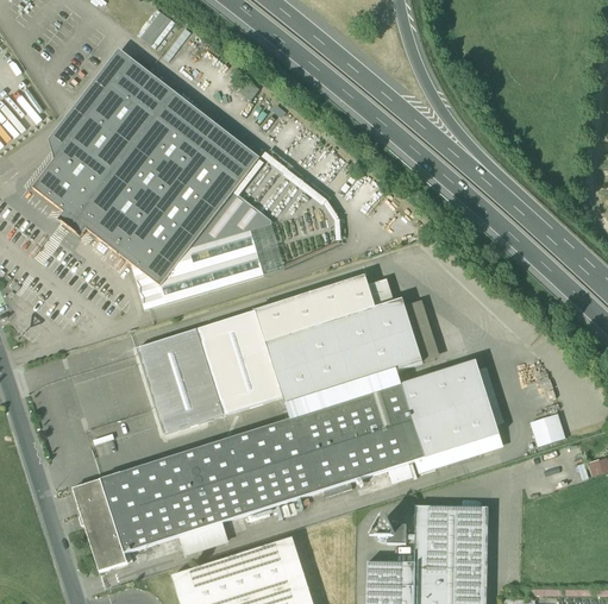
[(139,36),(160,10),(155,7),(136,32),(139,36)]
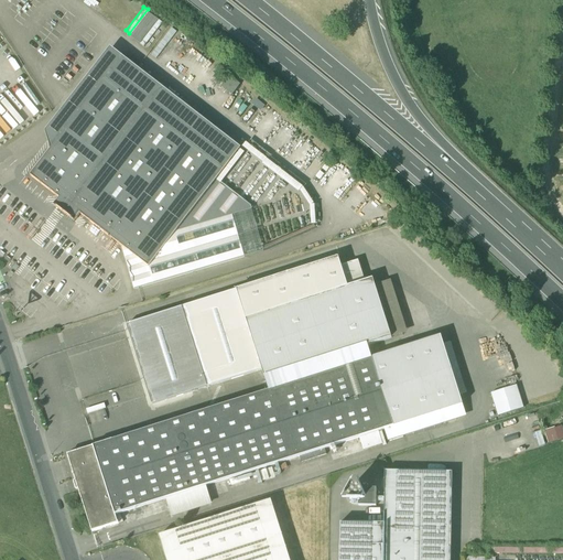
[(158,17),(148,9),(129,33),(139,41),(158,17)]
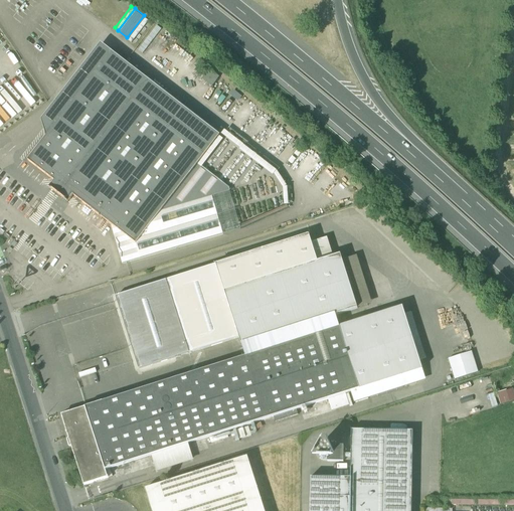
[(147,18),(144,15),(127,37),(131,40),(147,18)]
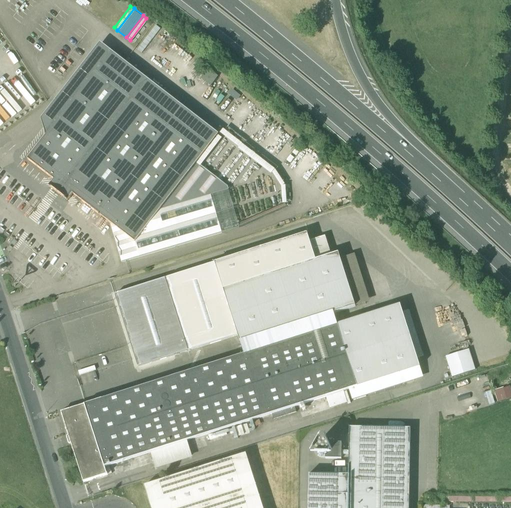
[(155,22),(137,46),(142,49),(160,25),(155,22)]
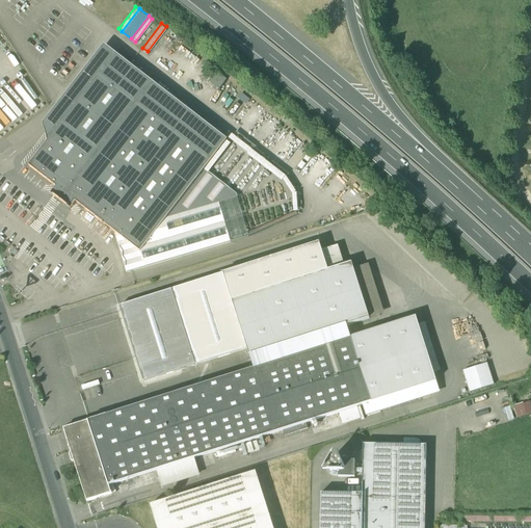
[(104,63),(216,150),(224,137),(226,136),(103,41),(42,120),(47,137),(104,63)]
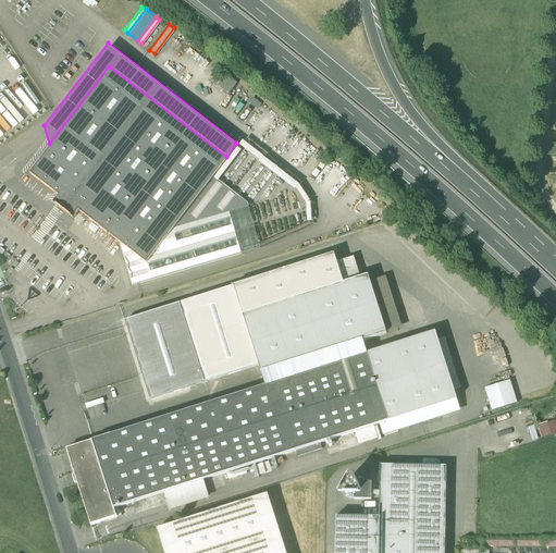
[(78,208),(119,240),(146,260),(173,224),(213,173),(226,157),(109,66),(49,144),(28,170),(58,192),(78,208)]
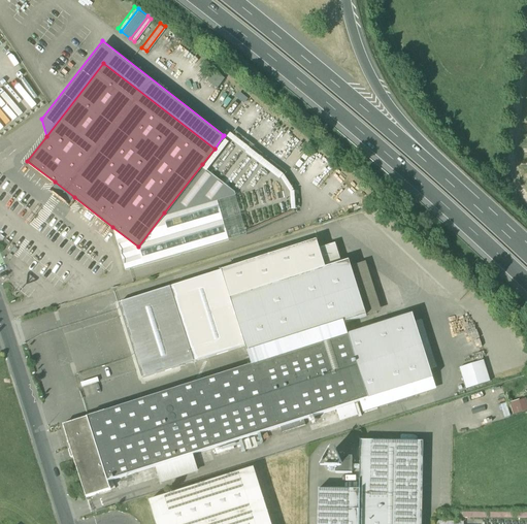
[(201,74),(206,78),(212,70),(207,66),(201,74)]
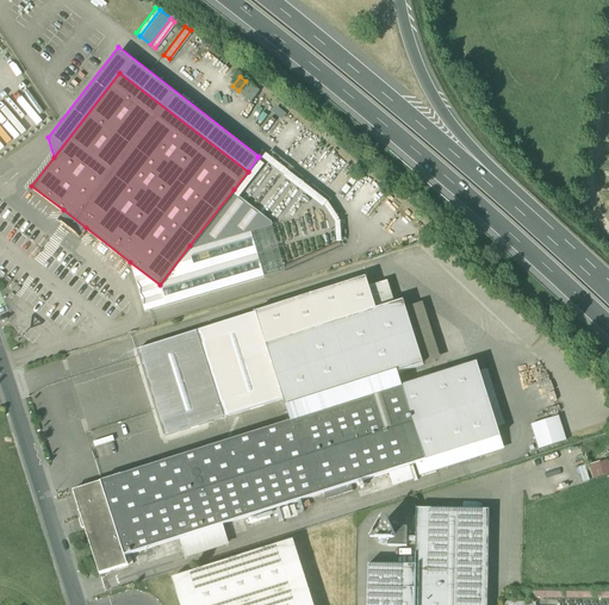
[(259,87),(247,79),(246,81),(238,91),(250,99),(259,87)]
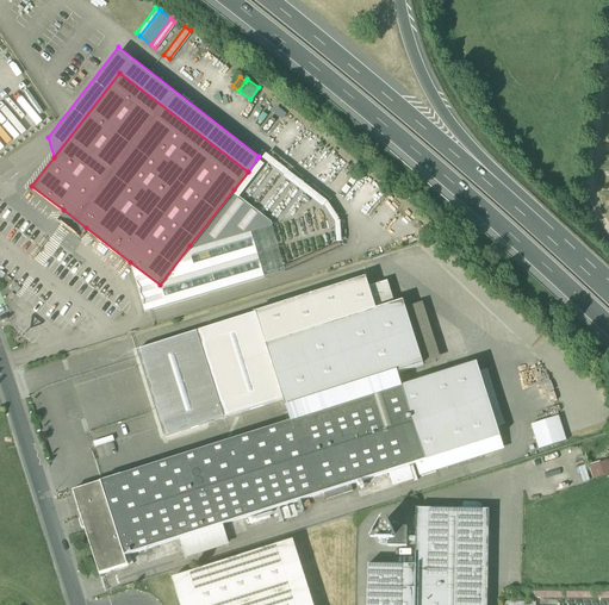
[(261,156),(284,174),(289,168),(265,151),(261,156)]
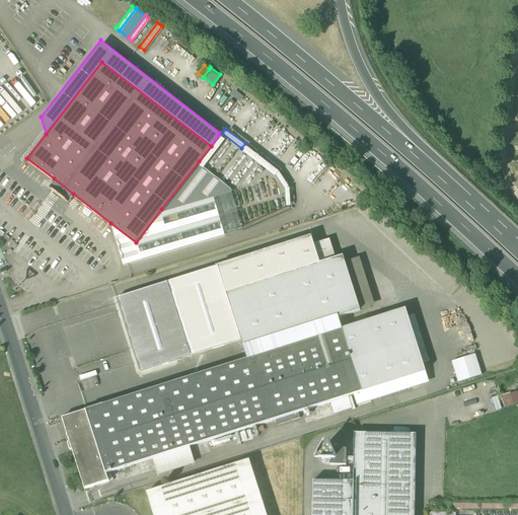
[(199,161),(203,165),(224,138),(219,134),(211,146),(199,161)]
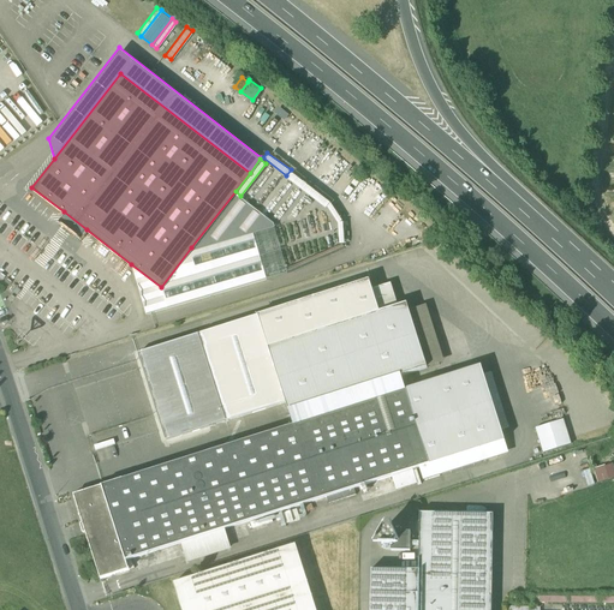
[(325,207),(326,204),(329,199),(291,169),(286,175),(286,177),(325,207)]
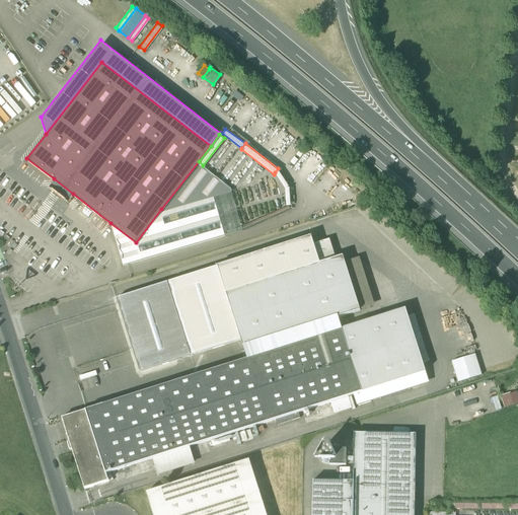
[(212,195),(224,233),(241,227),(240,224),(229,186),(203,165),(199,161),(161,209),(212,195)]
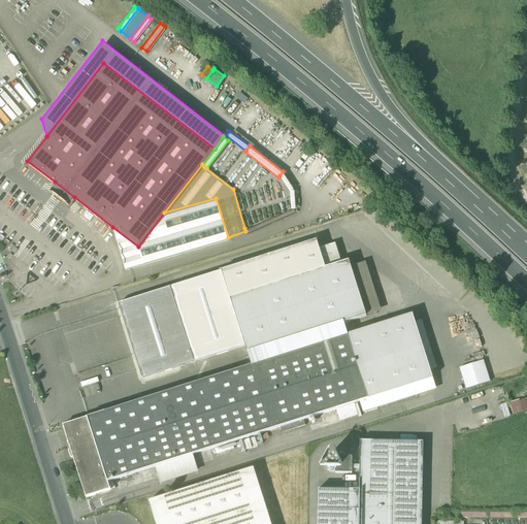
[(280,175),(289,190),(293,188),(283,171),(280,175)]
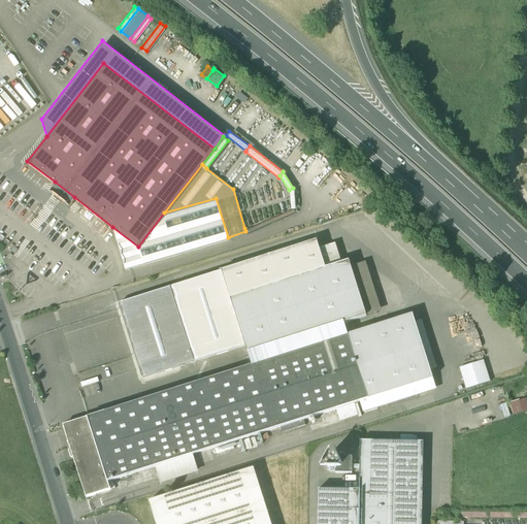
[(68,204),(74,197),(55,182),(48,189),(68,204)]
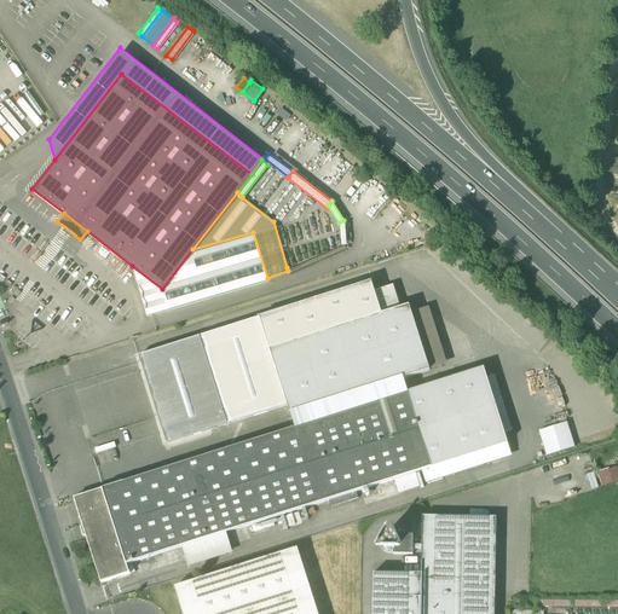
[(253,232),(192,249),(162,289),(132,266),(146,313),(267,278),(253,232)]
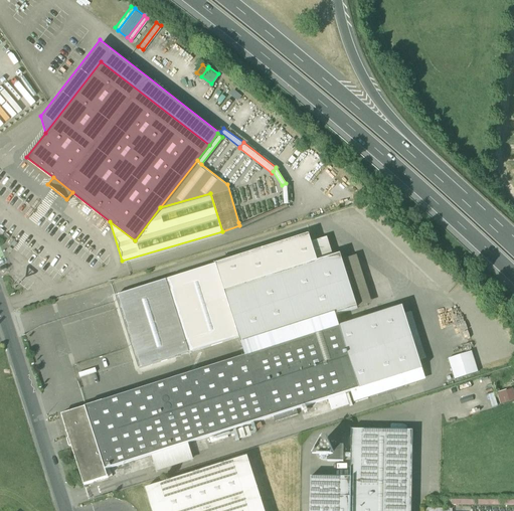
[(238,222),(239,225),(287,204),(286,202),(284,202),(238,222)]
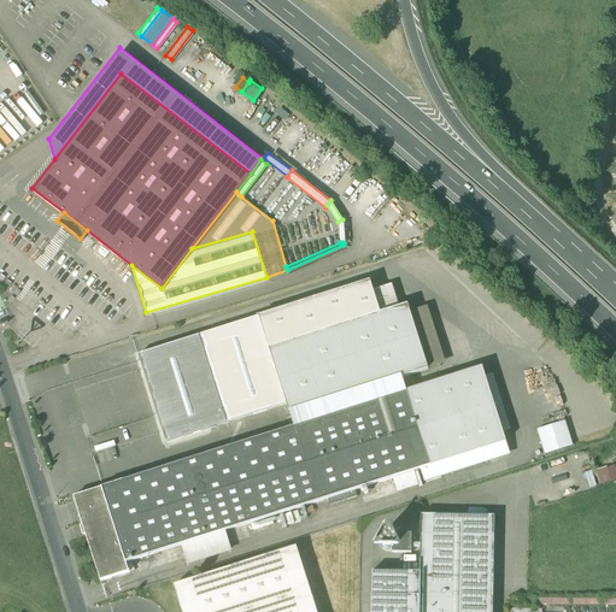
[(258,313),(268,345),(380,310),(373,287),(369,277),(258,313)]
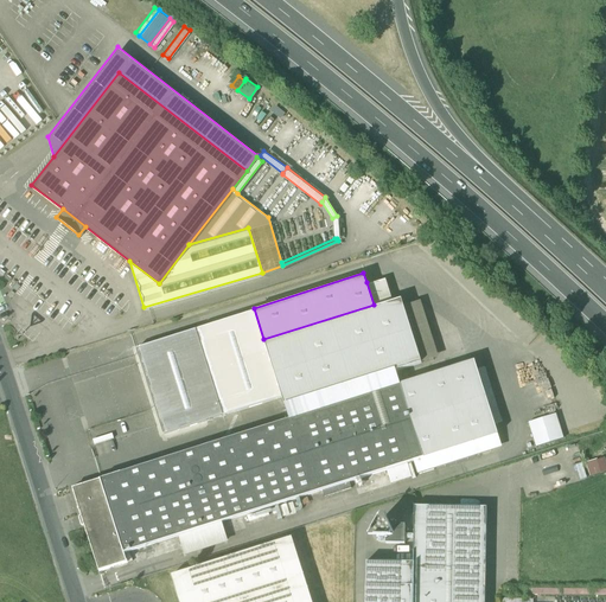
[(374,305),(391,299),(384,276),(367,282),(374,305)]
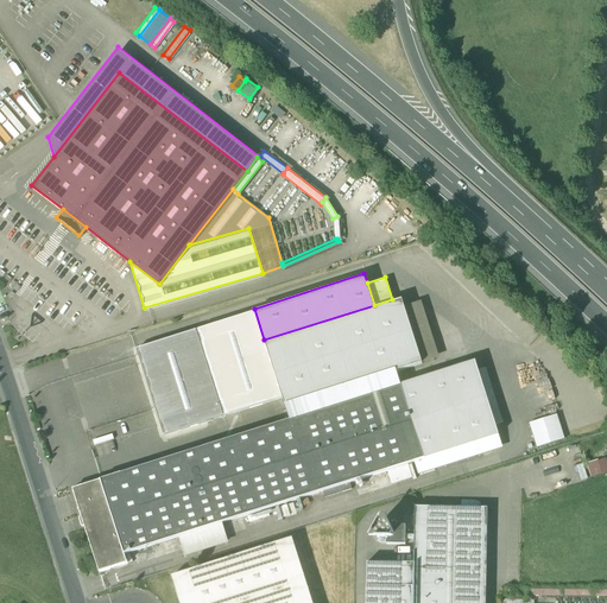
[(282,394),(284,404),(396,368),(421,360),(403,304),(400,297),(392,299),(374,305),(264,340),(282,394)]
